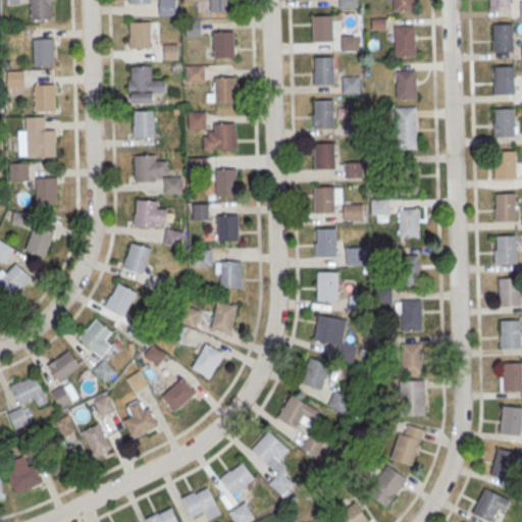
[(32,0),(32,20),(52,19),(51,0),(32,0)]
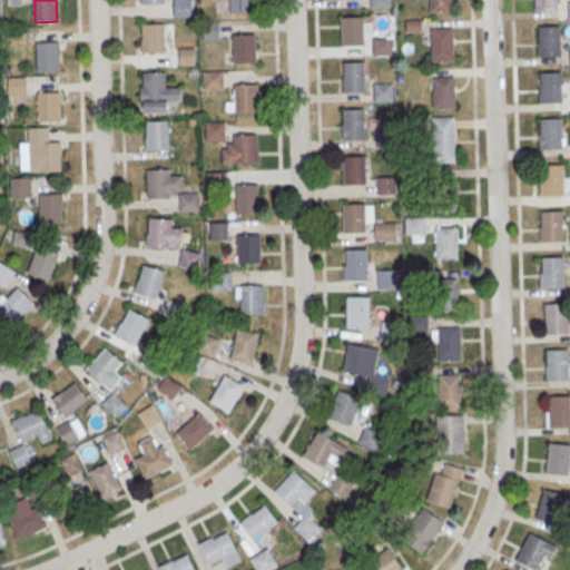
[(193,0),(194,17),(174,18),(174,0),(193,0)]
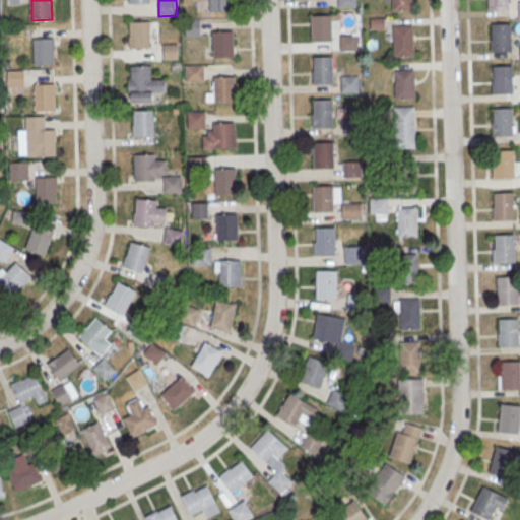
[(210,0),(232,0),(232,11),(211,11),(210,0)]
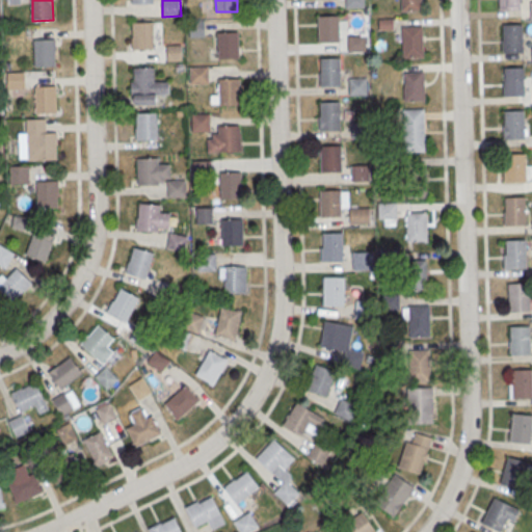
[(365,0),(365,9),(347,10),(346,0),(365,0)]
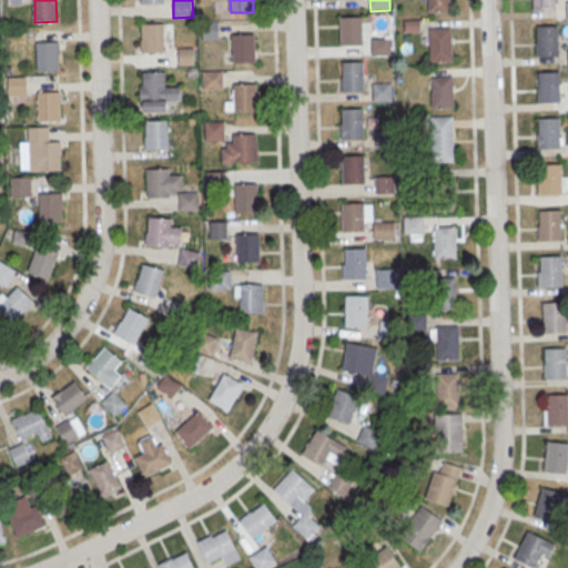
[(428,0),(449,0),(450,9),(428,10),(428,0)]
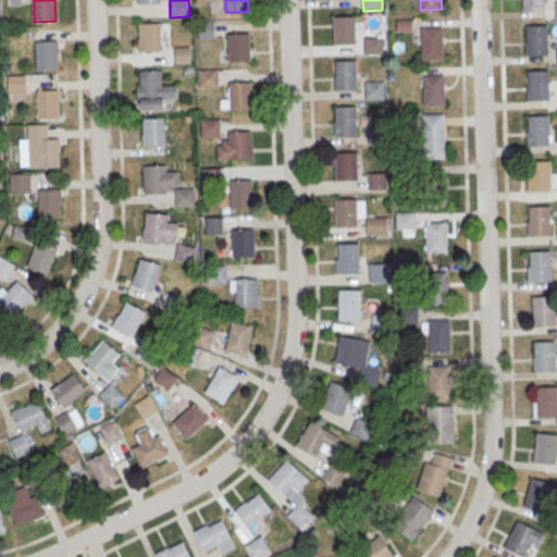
[(522,0),(544,0),(544,10),(522,10),(522,0)]
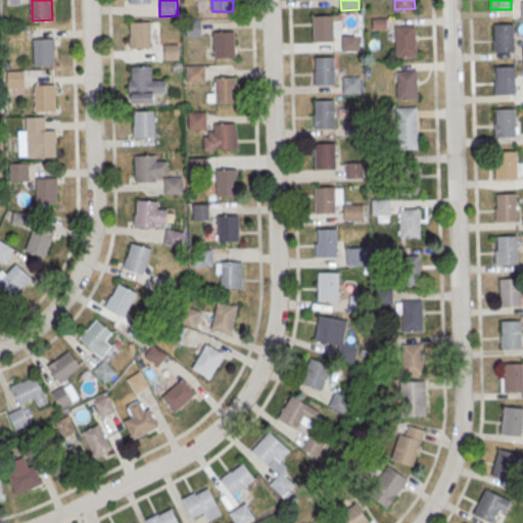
[(313,16),(334,15),(334,41),(314,42),(313,16)]
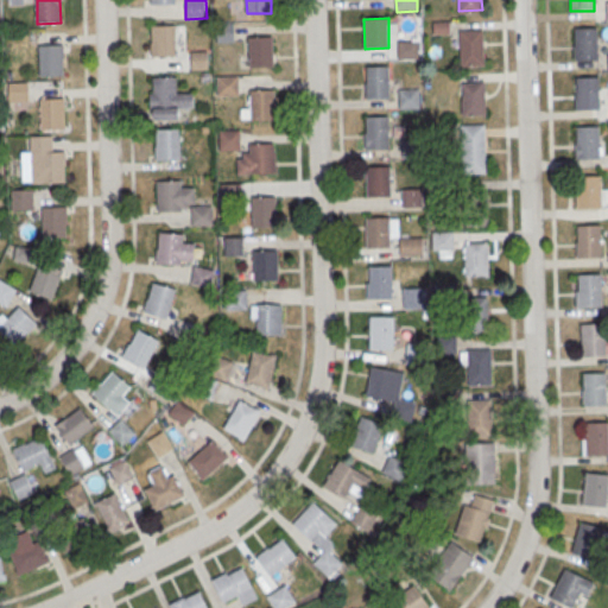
[(448,23),(434,23),(434,32),(448,32),(448,23)]
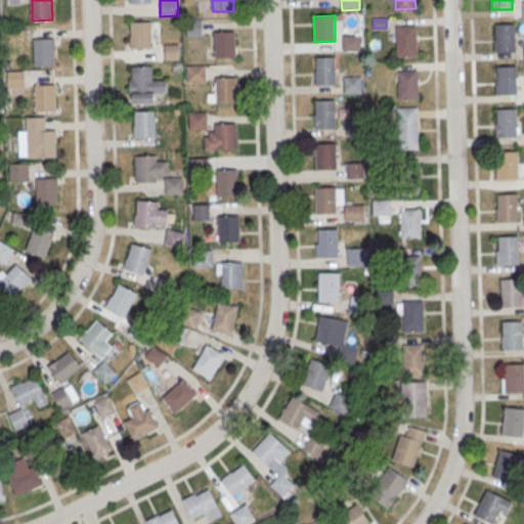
[(202,20),(202,37),(187,38),(186,22),(202,20)]
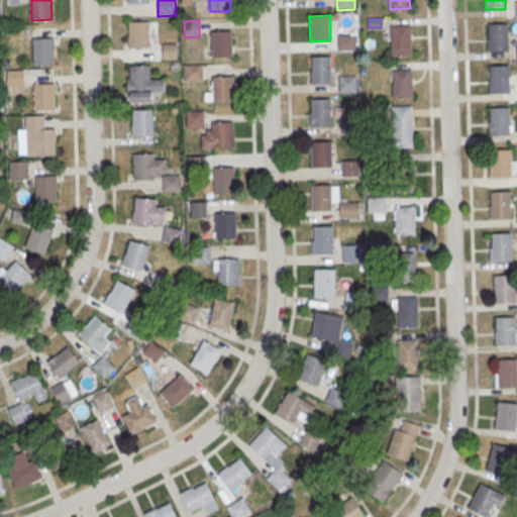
[(128,22),(149,21),(149,47),(129,47),(128,22)]
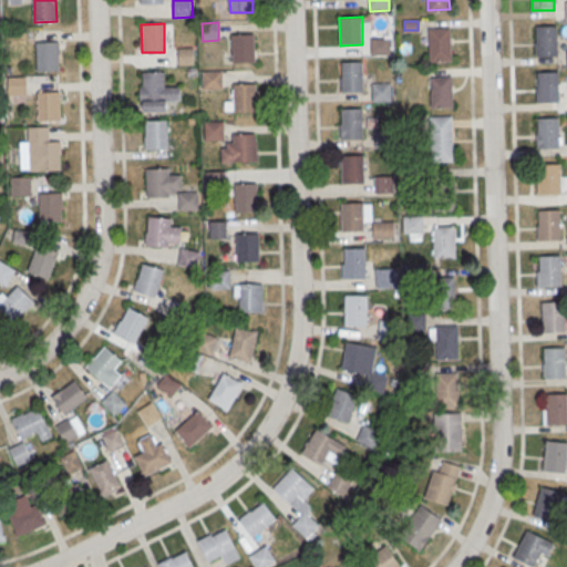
[(535,27),(557,27),(557,57),(536,57),(535,27)]
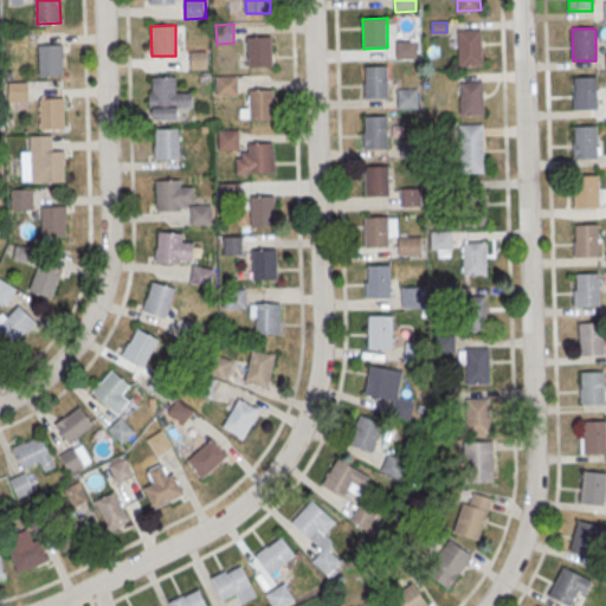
[(458,31),(481,30),(482,66),(459,66),(458,31)]
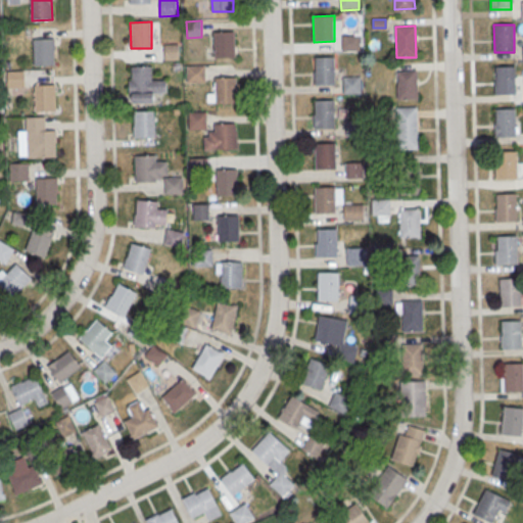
[(214,32),(235,32),(235,57),(215,58),(214,32)]
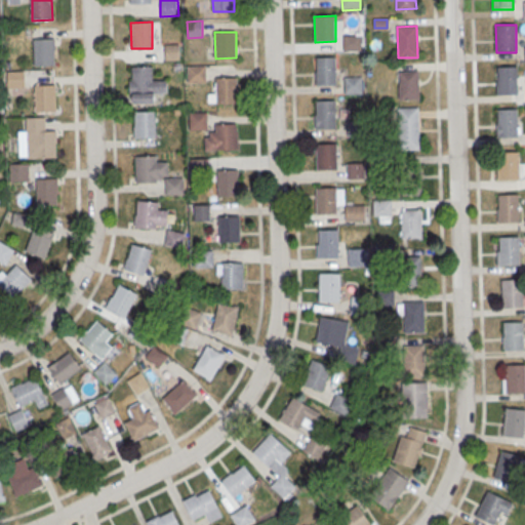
[(360,36),(361,50),(345,51),(345,36),(360,36)]
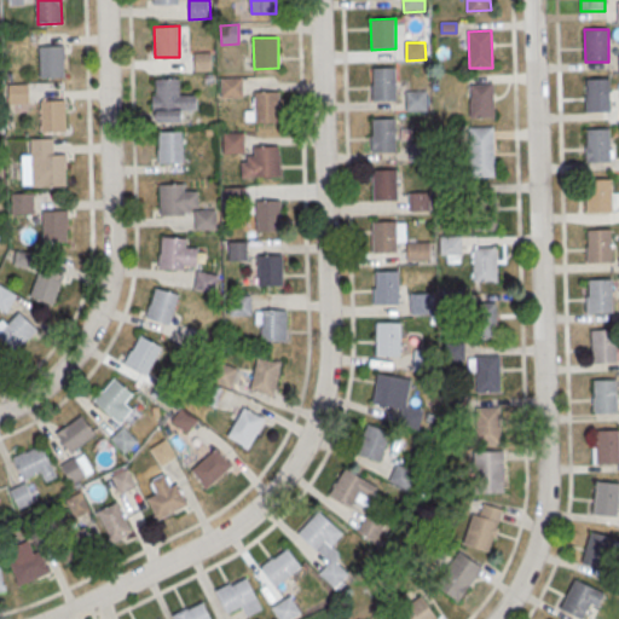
[(40,47),(41,79),(65,77),(64,46),(40,47)]
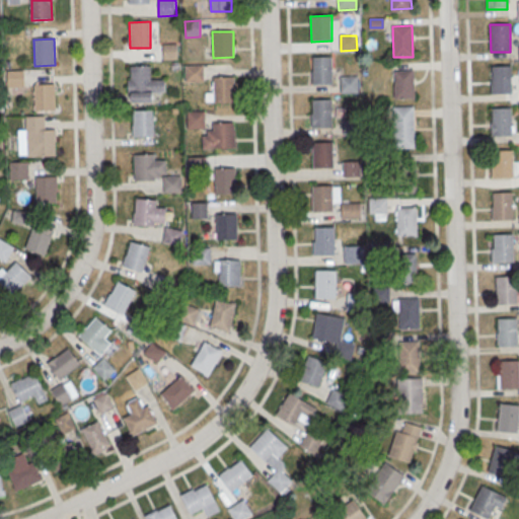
[(177,44),(178,60),(163,61),(162,45),(177,44)]
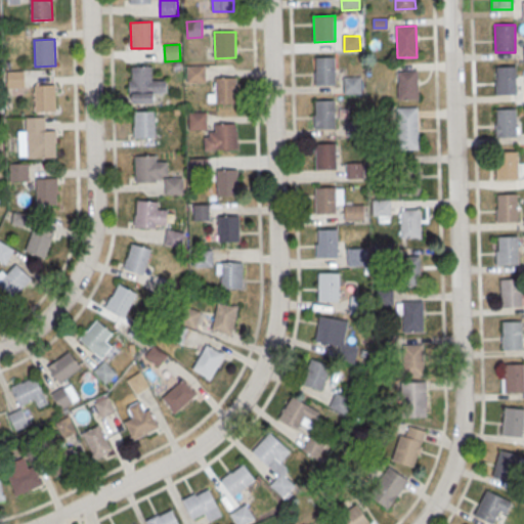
[(315,59),(336,59),(337,85),(315,85),(315,59)]
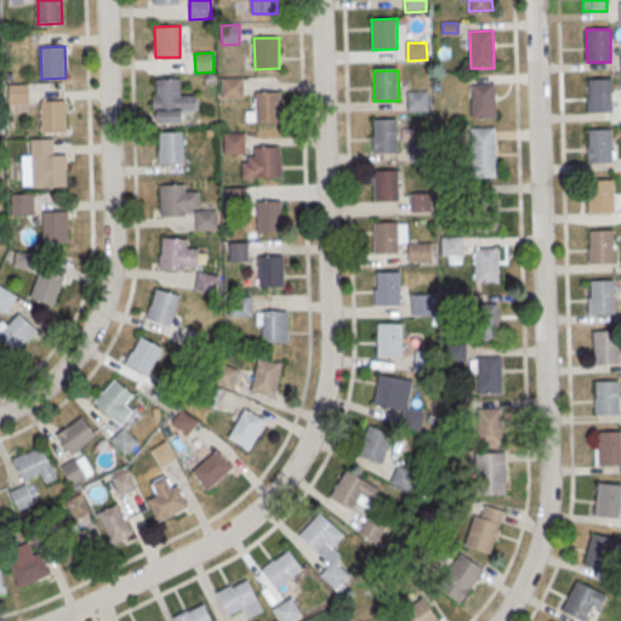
[(244,79),(244,98),(223,100),(222,80),(244,79)]
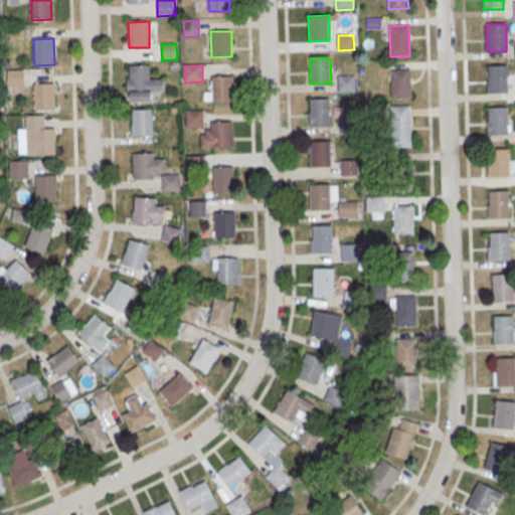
[(488,66),(507,65),(508,93),(488,94),(488,66)]
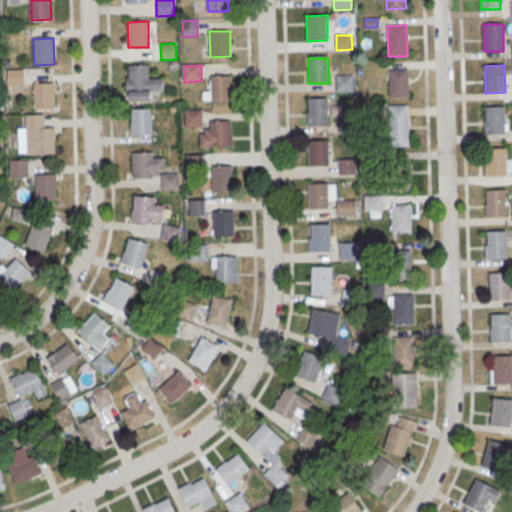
[(129,66),(148,66),(148,79),(162,79),(163,91),(150,91),(150,100),(129,101),(129,89),(126,89),(126,79),(129,79),(129,66)]
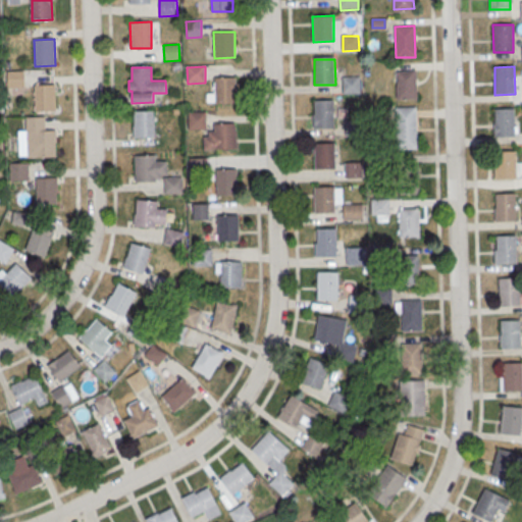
[(7,71),(23,71),(24,89),(7,89),(7,71)]
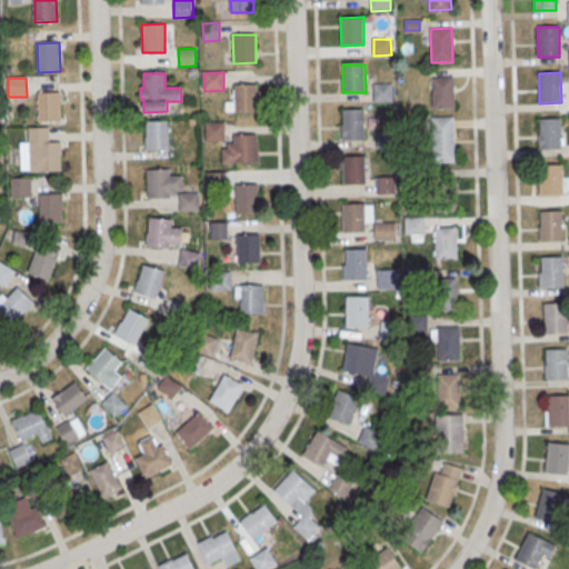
[(431,78),(453,78),(455,108),(432,108),(431,78)]
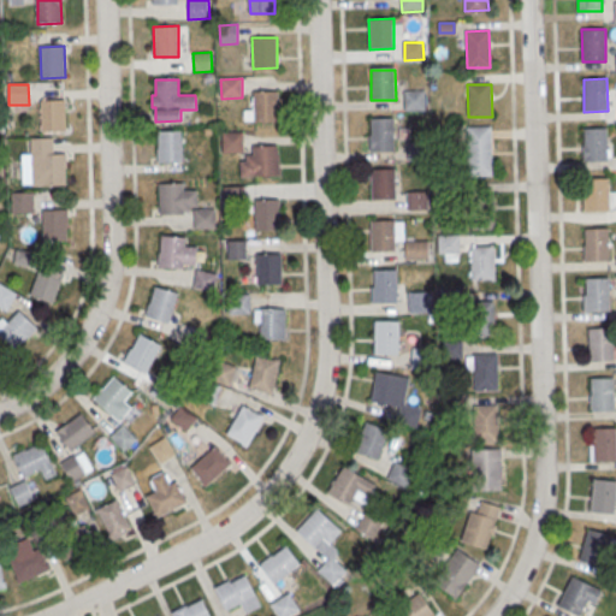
[(254,92),(278,92),(278,122),(254,123),(254,92)]
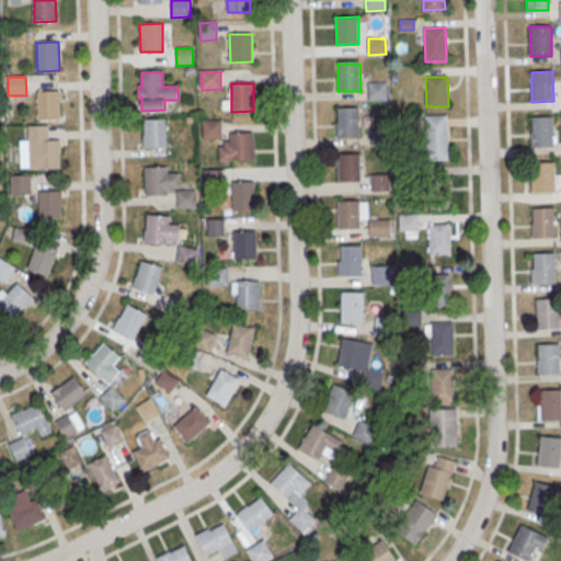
[(387,83),(388,101),(368,101),(368,83),(387,83)]
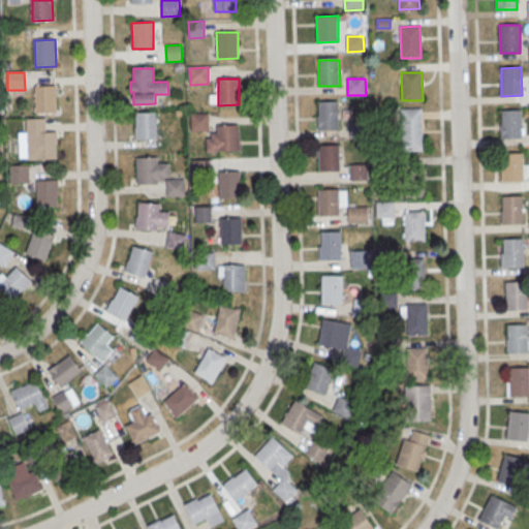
[(35,86),(35,113),(56,113),(55,85),(35,86)]
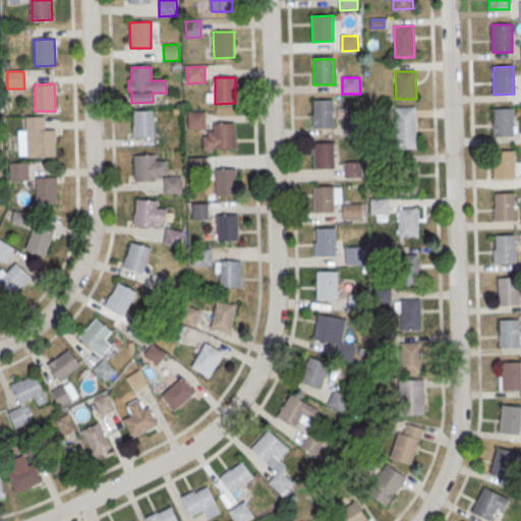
[(313,103),(334,102),(335,128),(314,128),(313,103)]
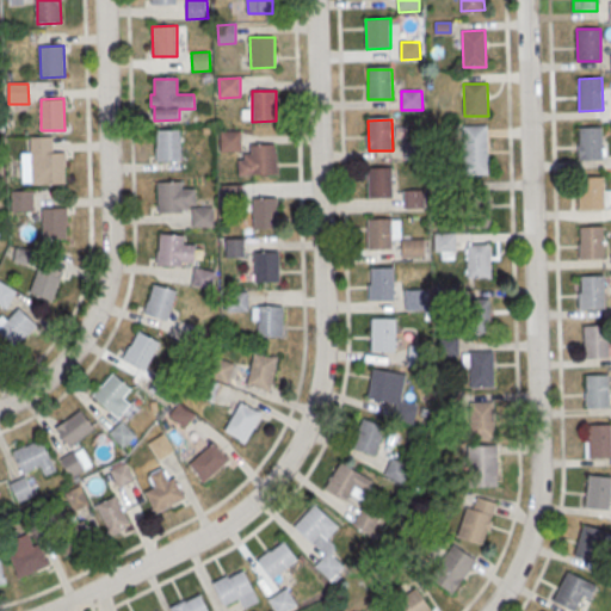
[(463,127),(487,125),(488,174),(464,176),(463,127)]
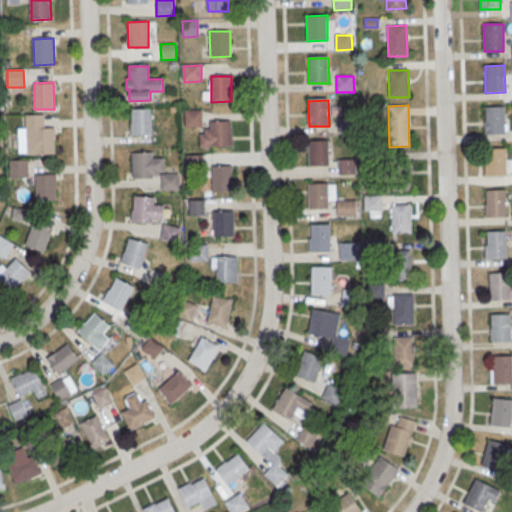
[(484,107),(504,107),(505,134),(485,135),(484,107)]
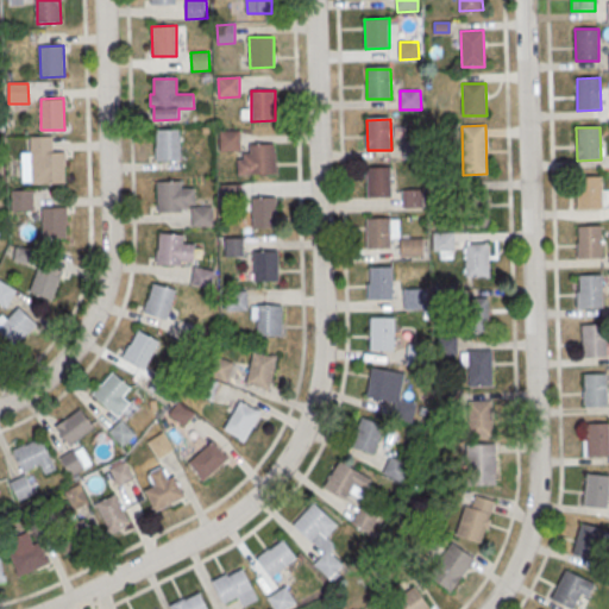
[(156,130),(180,129),(180,159),(156,159),(156,130)]
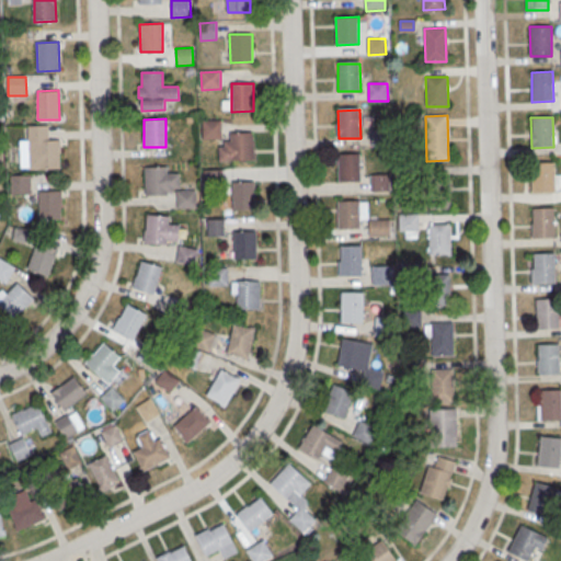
[(221,121),(222,139),(203,139),(203,122),(221,121)]
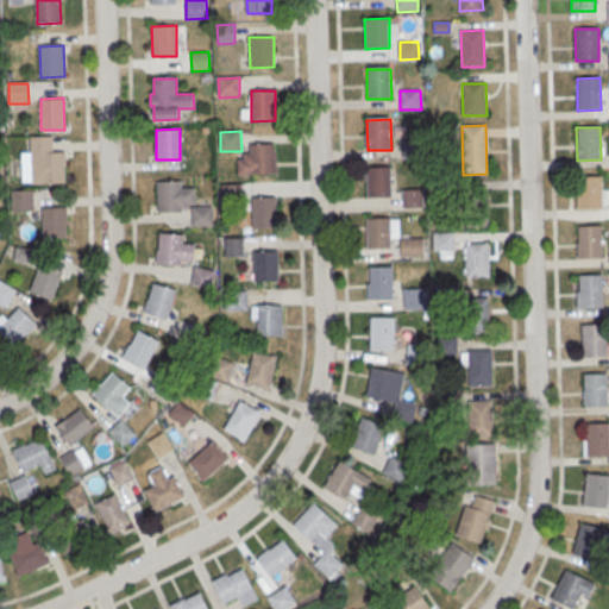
[(421,140),(421,157),(403,158),(402,140),(421,140)]
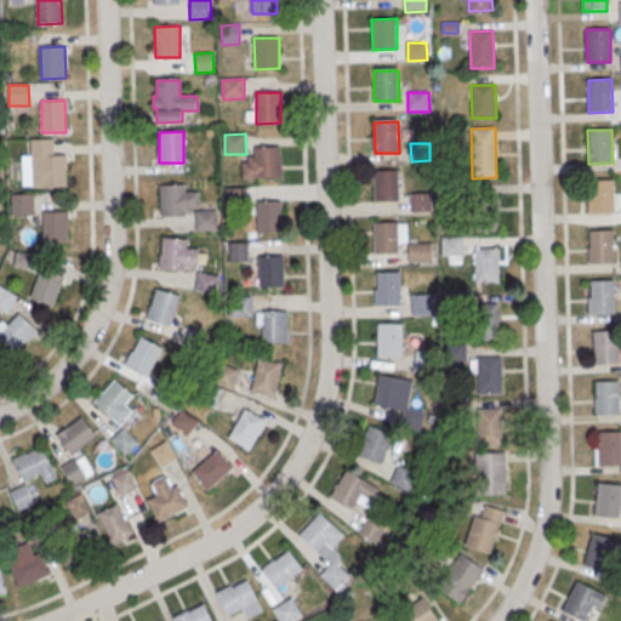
[(255,147),(280,146),(281,178),(243,178),(243,163),(249,163),(249,157),(255,157),(255,147)]
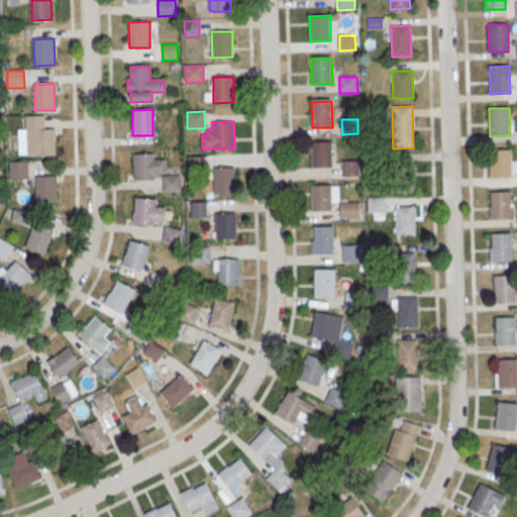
[(34,129),(35,157),(56,156),(55,129),(34,129)]
